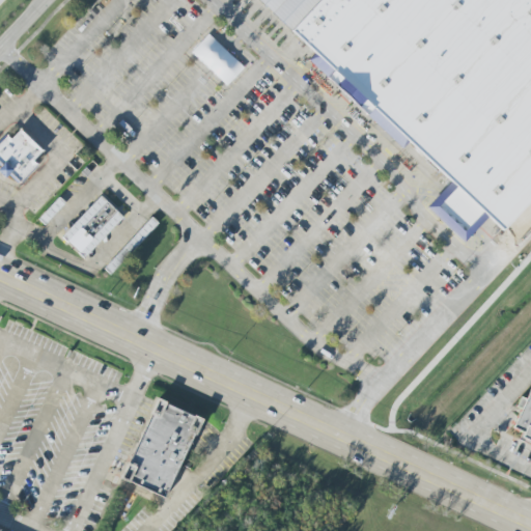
[(284,0),(273,12),(259,0),(284,0)]
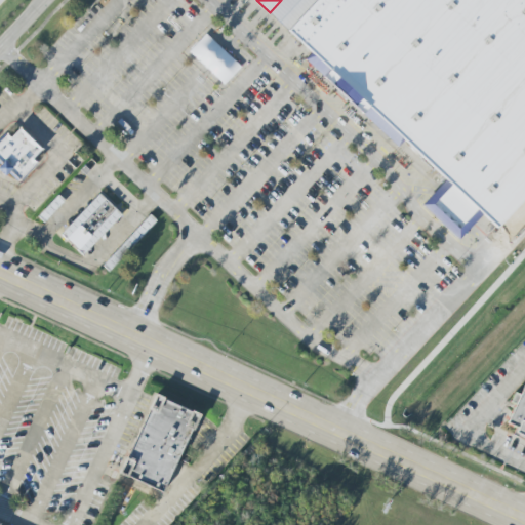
[(497,226),(524,196),(524,0),(316,0),(288,31),(446,178),(484,213),(497,226)]
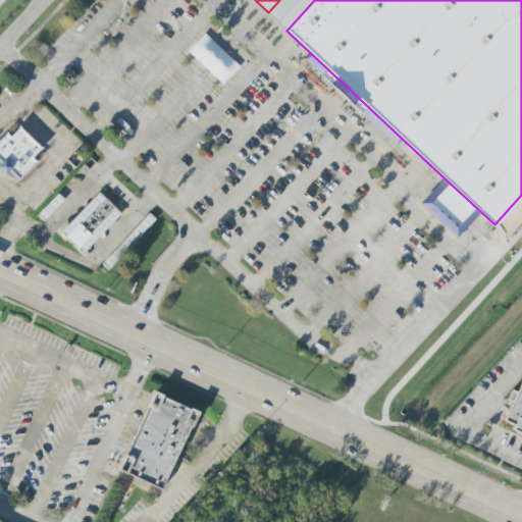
[(218,74),(235,57),(243,65),(226,83),(218,74)]
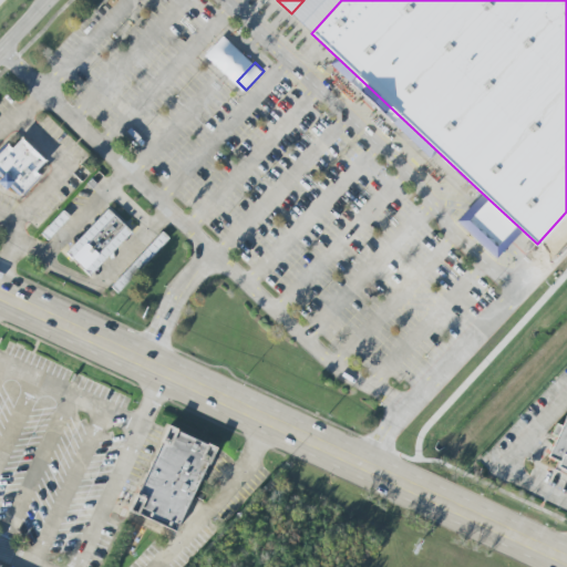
[(20,138),(11,150),(7,146),(0,153),(0,186),(4,192),(8,188),(19,197),(41,177),(34,173),(45,162),(20,138)]
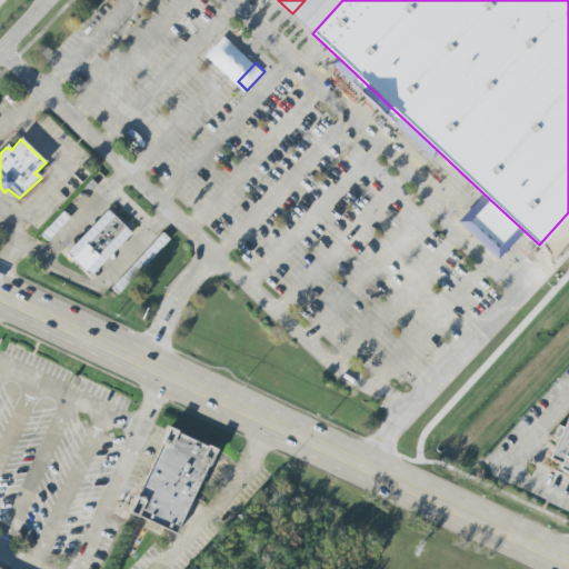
[(525,231),(498,260),(458,221),(483,193),(525,231)]
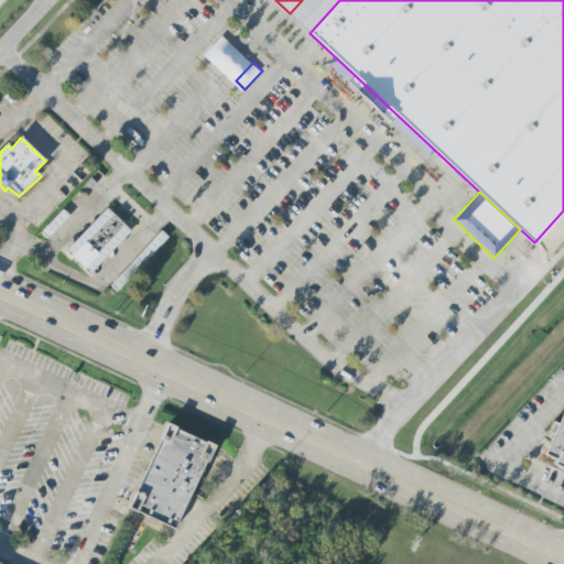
[(107,209),(65,252),(89,275),(131,232),(107,209)]
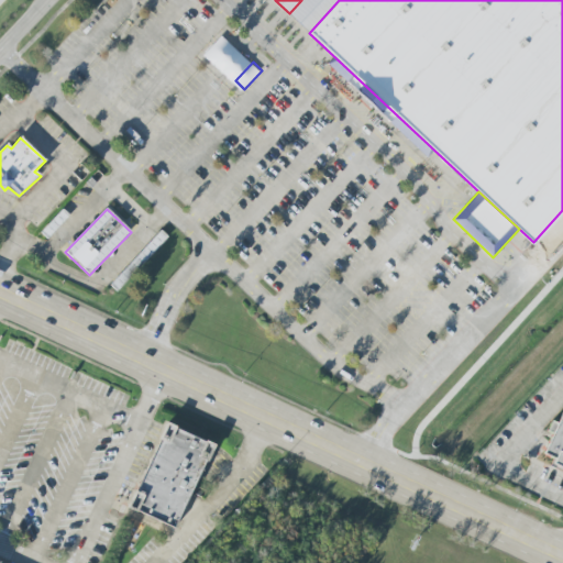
[(63,210),(41,233),(47,240),(69,217),(63,210)]
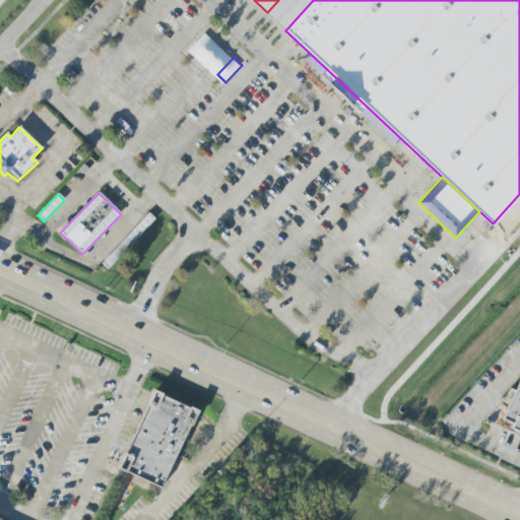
[(102,264),(109,270),(155,220),(148,213),(102,264)]
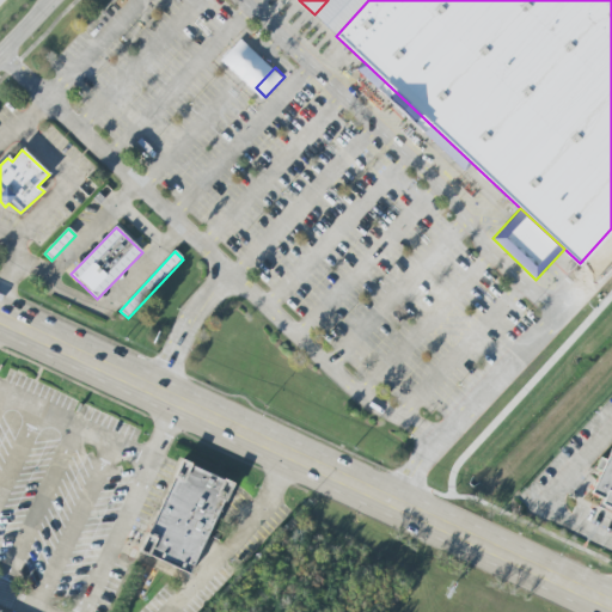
[(611,444),(593,494),(604,499),(601,505),(611,508),(611,444)]
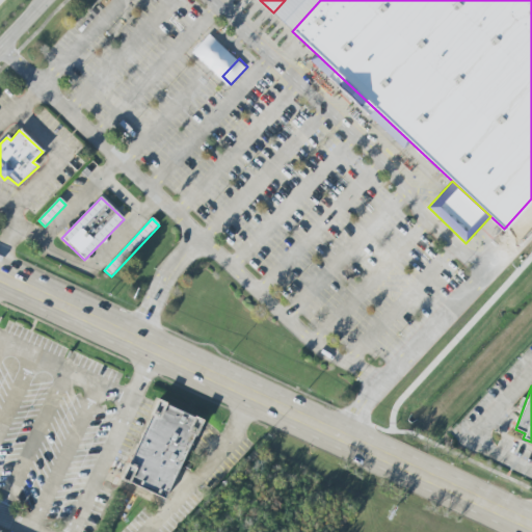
[(202,421),(158,401),(122,479),(165,500),(202,421)]
